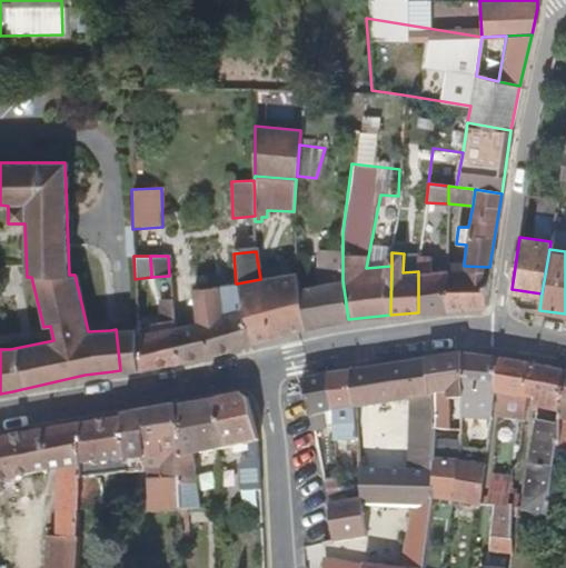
[(463,271),(464,266),(464,263),(447,262),(447,270),(447,273),(463,271)]
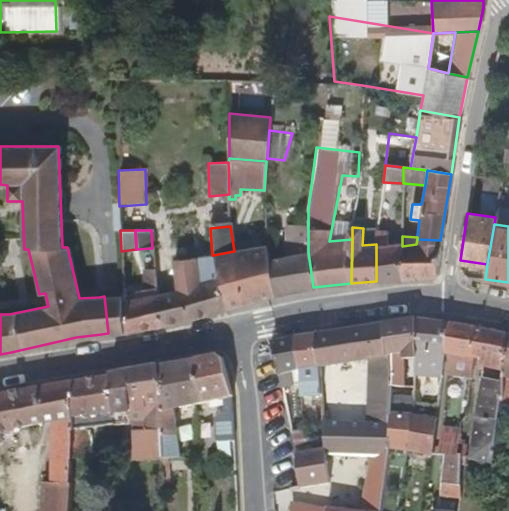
[(437,276),(440,240),(417,239),(416,244),(402,246),(402,278),(437,276)]
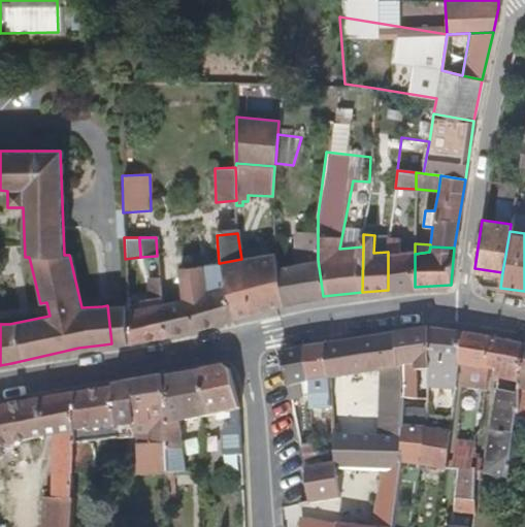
[(388,290),(415,287),(415,254),(415,251),(388,252),(388,290)]
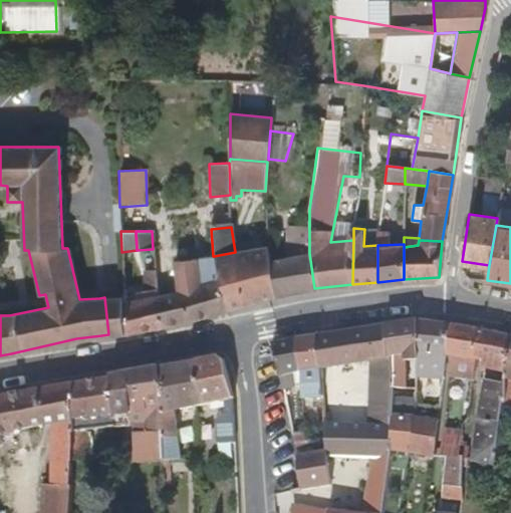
[(228,309),(274,296),(270,262),(268,246),(235,252),(214,256),(228,309)]
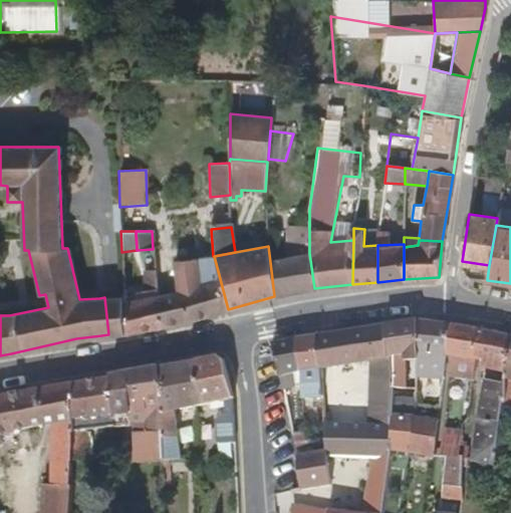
[(274,296),(314,288),(309,253),(270,262),(274,296)]
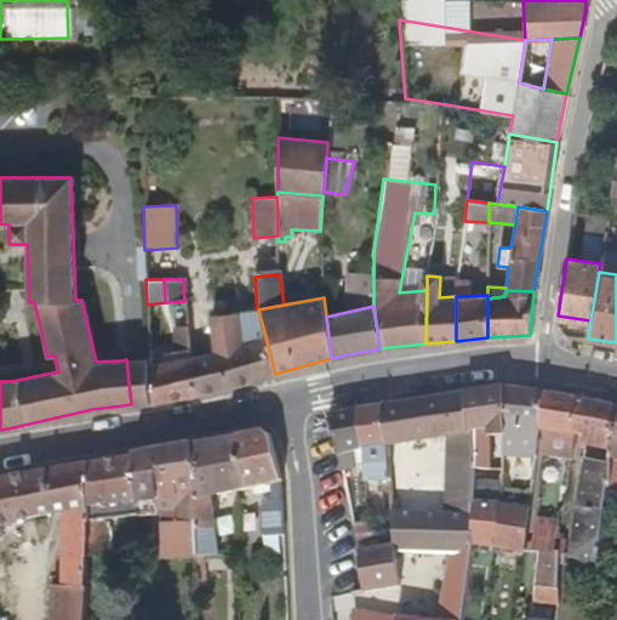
[(195,396),(275,374),(258,310),(257,310),(209,317),(212,346),(190,348),(192,356),(195,396)]
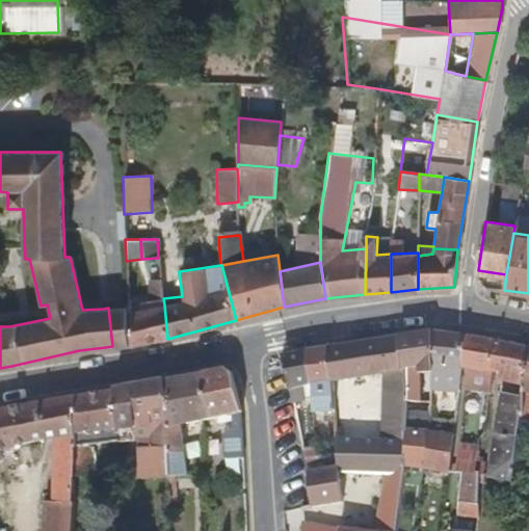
[(150,307),(164,304),(163,298),(161,279),(148,280),(149,299),(150,307)]
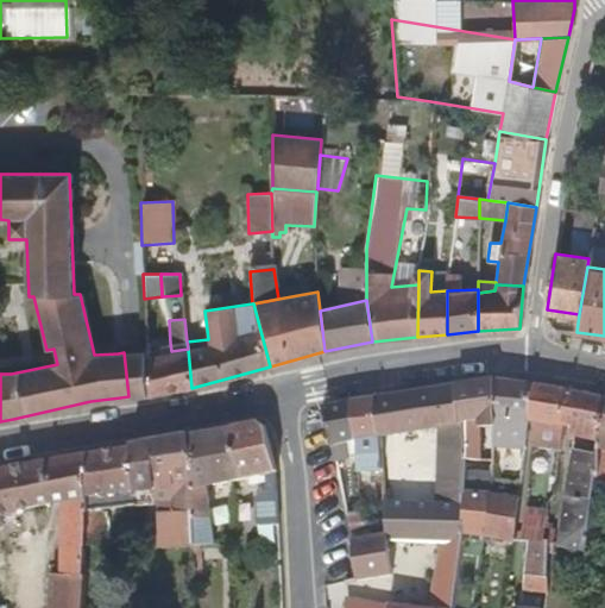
[(147,394),(191,388),(188,349),(171,351),(170,343),(159,344),(159,353),(146,356),(147,394)]
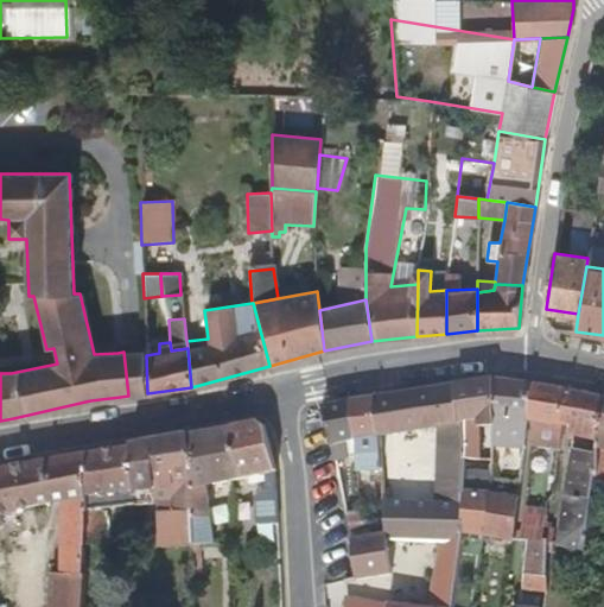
[(128,396),(147,393),(146,355),(146,349),(124,352),(128,396)]
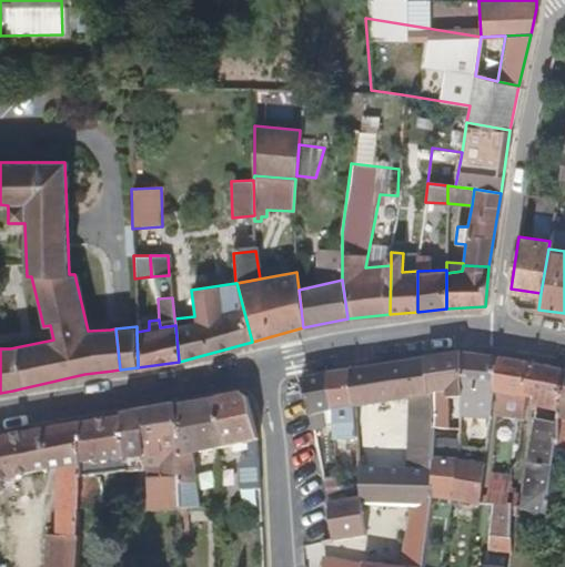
[(458,355),(424,360),(427,393),(433,392),(432,428),(446,428),(447,397),(461,396),(458,355)]
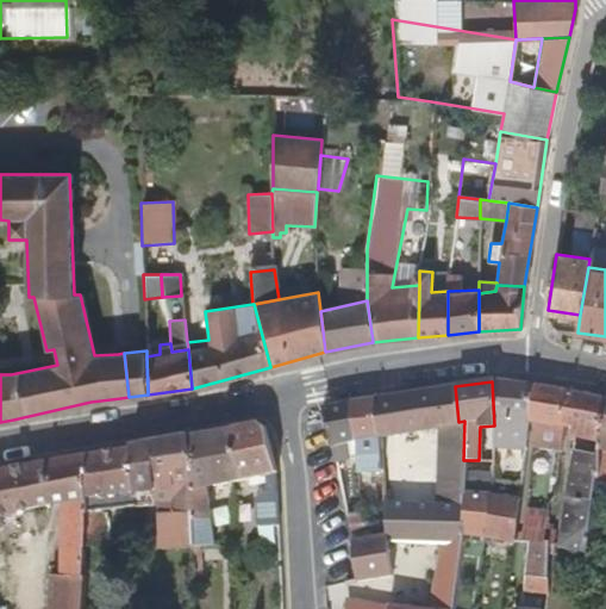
[(530,386),(492,381),(494,426),(493,447),(524,449),(530,386)]
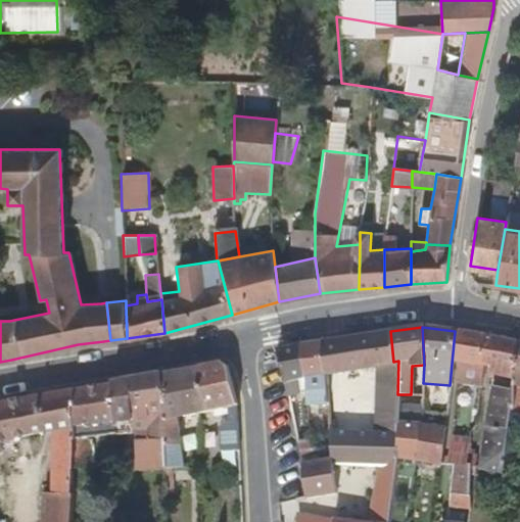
[(390,331),(321,343),(324,374),(373,366),(383,364),(393,362),(390,331)]
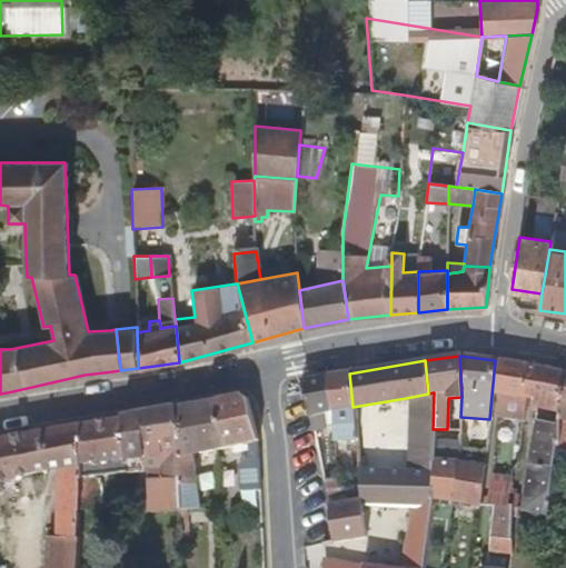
[(529,367),(503,362),(495,425),(522,427),(525,397),(529,367)]
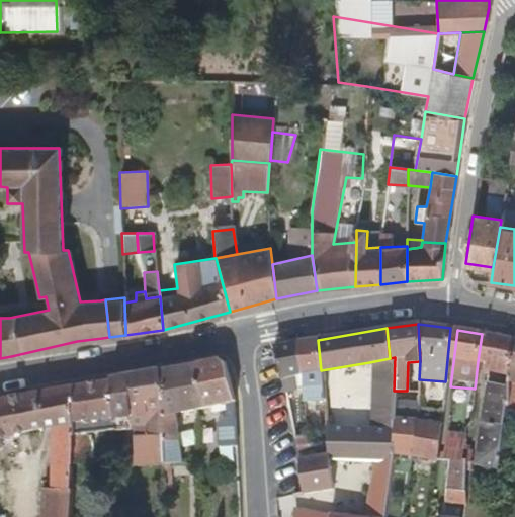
[(490,335),(482,334),(478,361),(485,362),(490,335)]
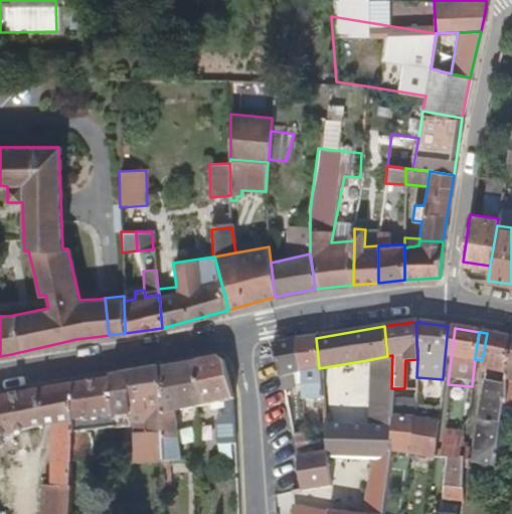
[(511,348),(511,337),(487,333),(482,360),(481,368),(508,374),(511,348)]
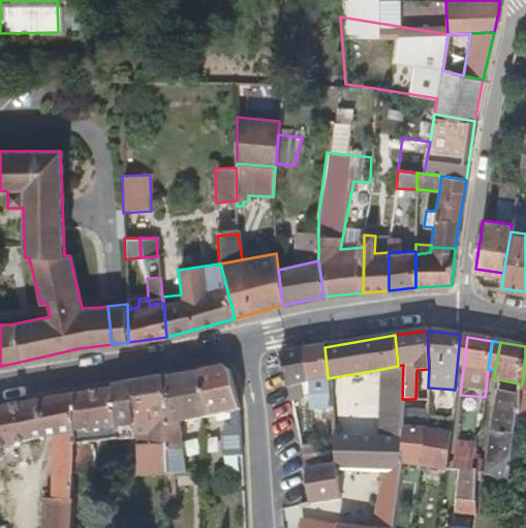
[(325,347),(304,350),(307,384),(309,409),(330,407),(328,378),(325,347)]
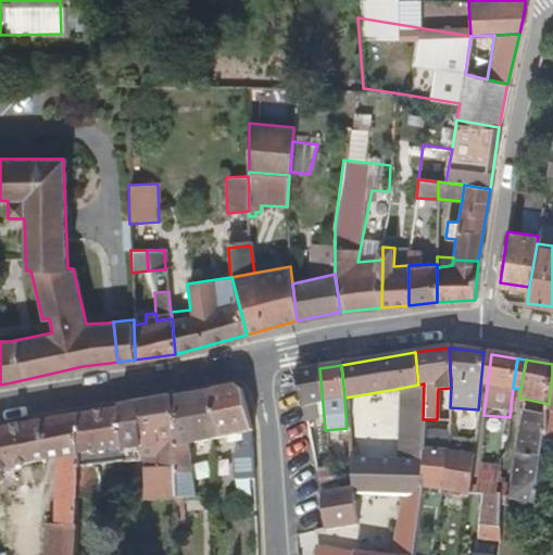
[(323,404),(319,368),(293,373),(305,424),(317,420),(315,405),(323,404)]
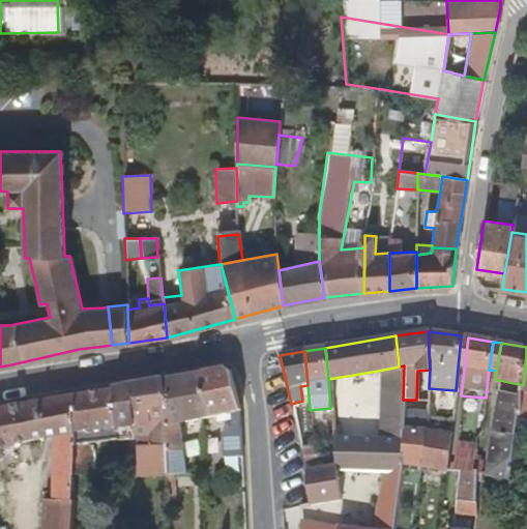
[(404,365),(399,366),(388,369),(386,398),(385,421),(384,437),(358,437),(333,437),(335,463),(335,468),(383,471),(401,471),(401,467),(402,427),(403,400),(404,365)]
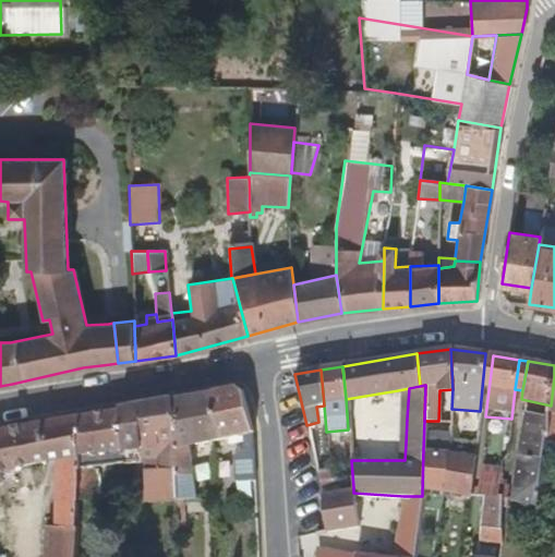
[(237,387),(209,392),(217,439),(241,435),(241,449),(236,449),(239,469),(252,467),(250,430),(243,394),(237,387)]
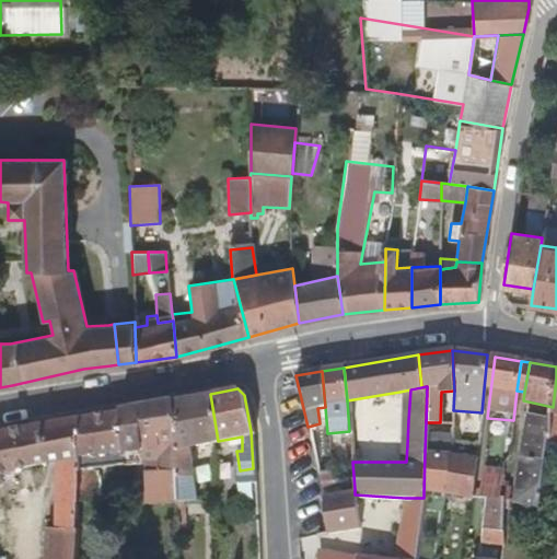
[(410,389),(399,392),(398,419),(408,420),(410,389)]
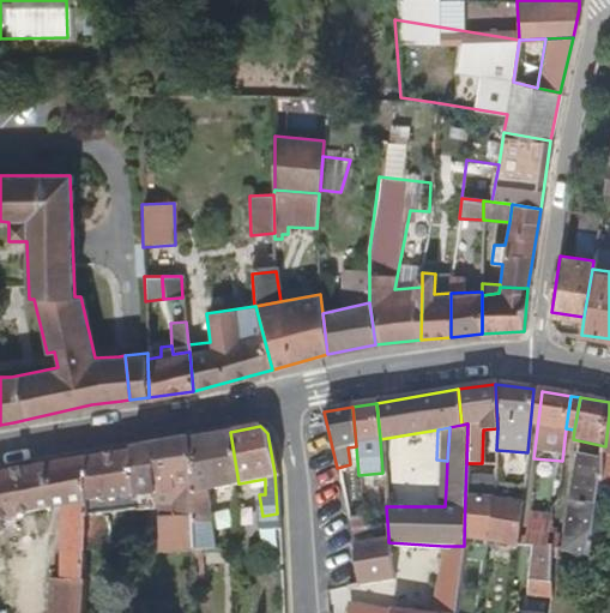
[(230,432),(213,436),(225,486),(231,485),(239,484),(230,432)]
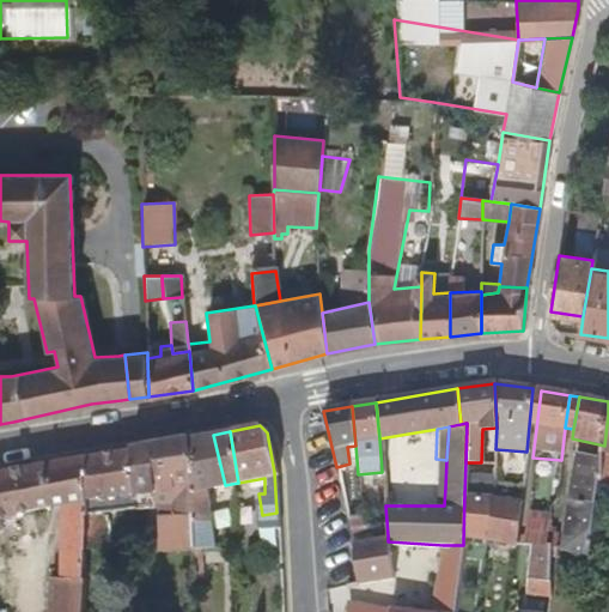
[(213,435),(188,438),(193,485),(193,521),(209,519),(206,489),(225,485),(213,435)]
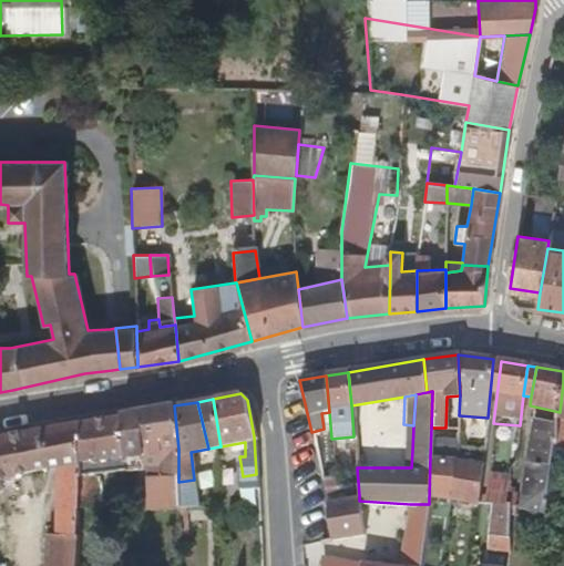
[(120,412),(120,418),(123,458),(124,469),(145,467),(147,511),(157,511),(159,556),(177,556),(177,537),(177,507),(178,482),(178,449),(174,405),(173,404),(120,412)]
